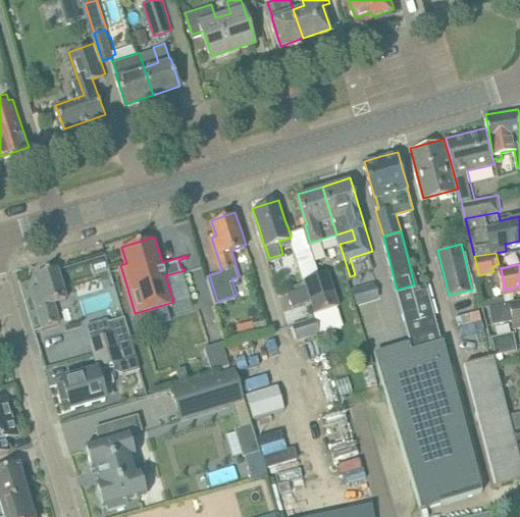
[(66,296),(63,286),(58,265),(37,272),(40,283),(33,286),(44,324),(60,319),(54,300),(66,296)]
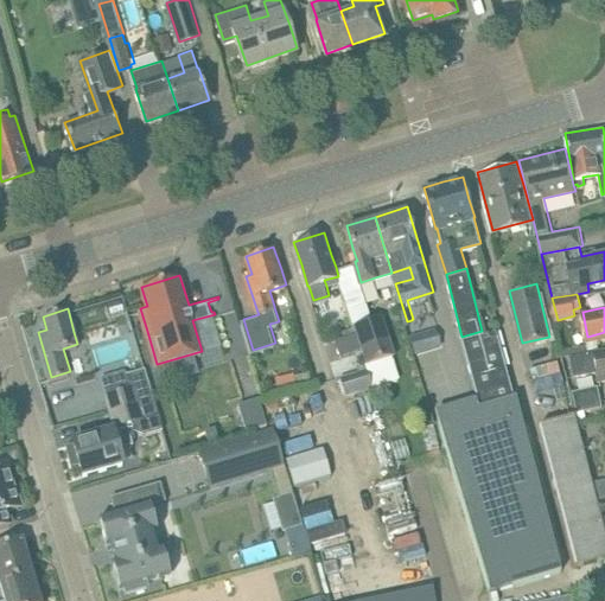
[(395,353),(383,313),(355,321),(368,362),(381,358),(395,353)]
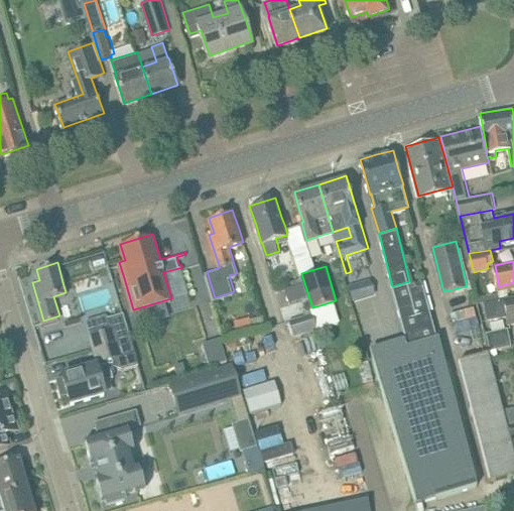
[(353,297),(376,290),(372,276),(349,282),(353,297)]
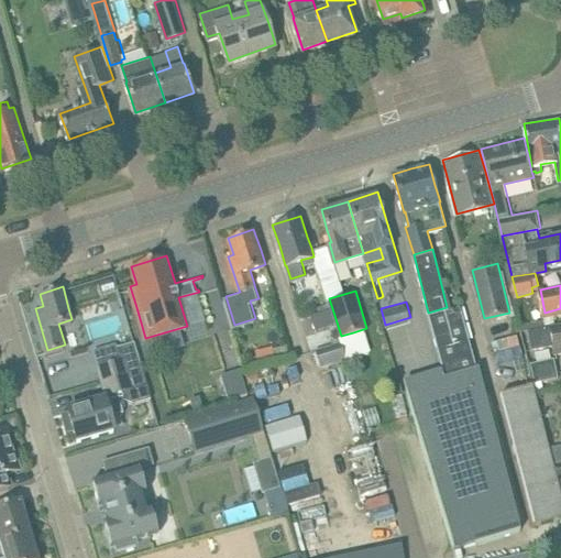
[(428,313),(444,375),(476,365),(460,304),(447,307),(428,313)]
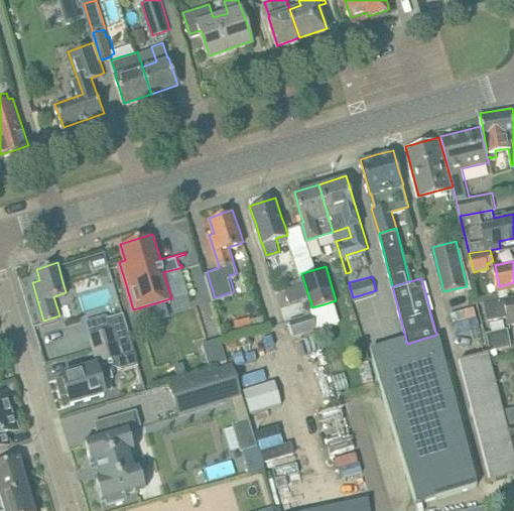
[(510,321),(513,320),(513,293),(486,299),(489,316),(508,312),(510,321)]
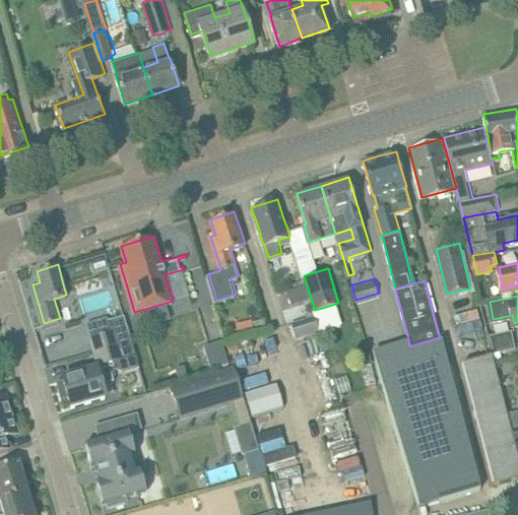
[(94,348),(132,337),(125,313),(110,317),(114,331),(91,337),(94,348)]
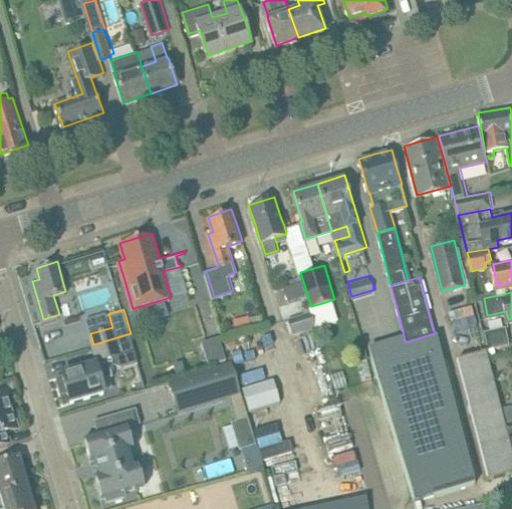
[(262,311),(250,315),(253,325),(265,321),(262,311)]
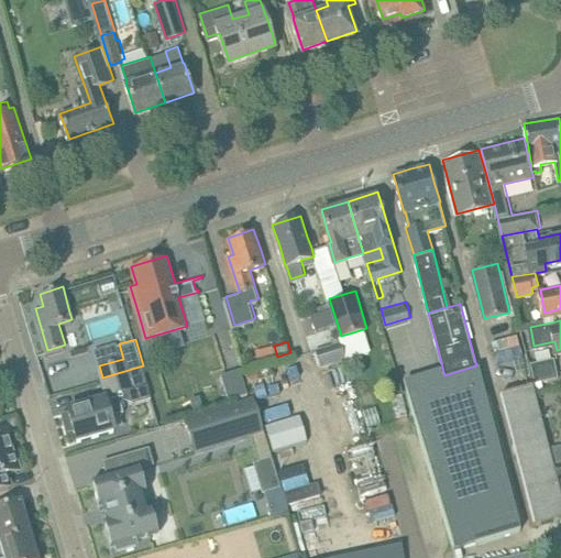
[(341,341),(316,349),(321,365),(347,358),(341,341)]
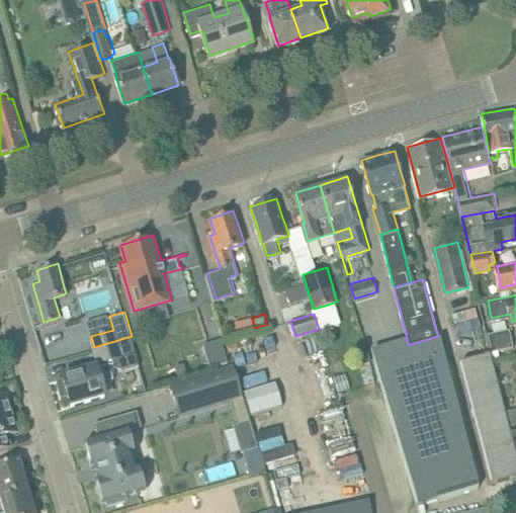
[(492,350),(515,345),(511,328),(488,333),(492,350)]
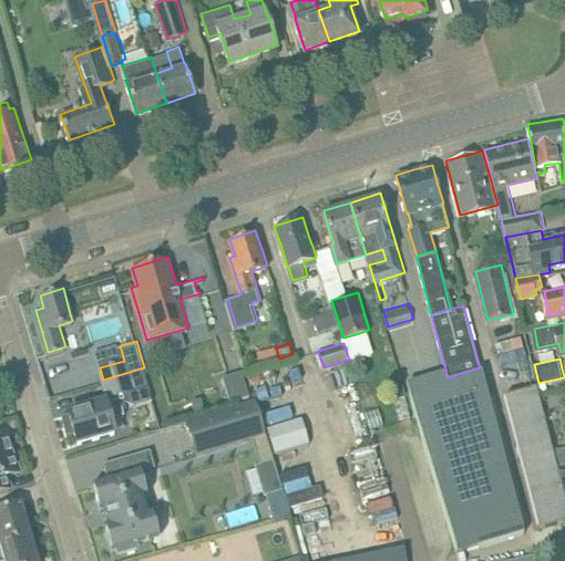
[(481,366),(480,367),(448,377),(408,388),(456,550),(523,530),(481,366)]
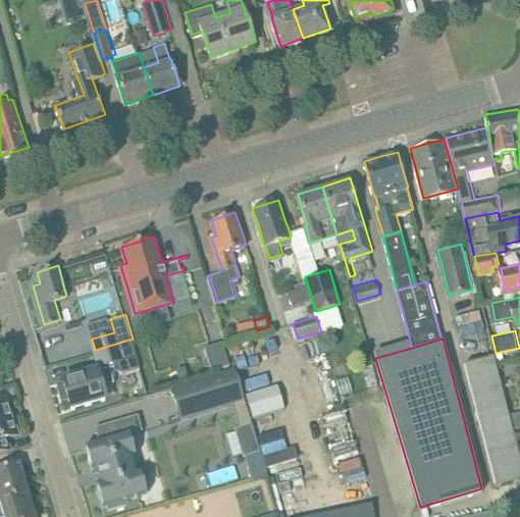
[(133,339),(95,350),(99,363),(137,353),(133,339)]
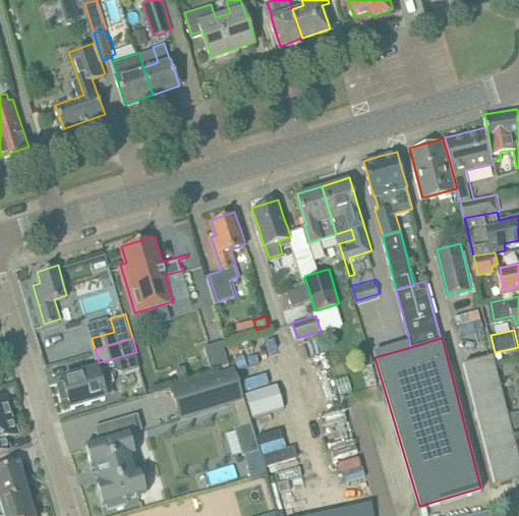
[(230,361),(223,339),(206,344),(213,367),(230,361)]
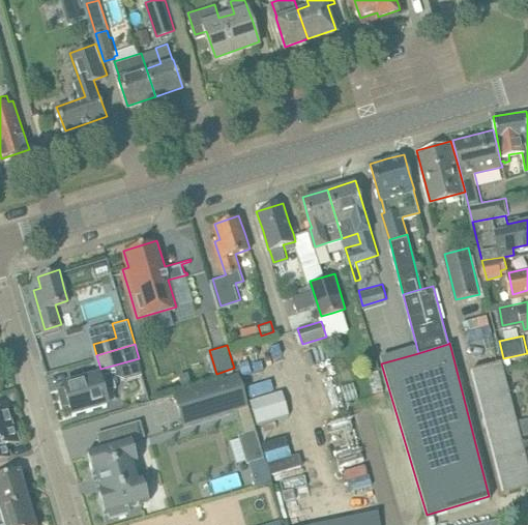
[(527,467),(502,367),(501,361),(470,369),(502,492),(527,485),(527,467)]
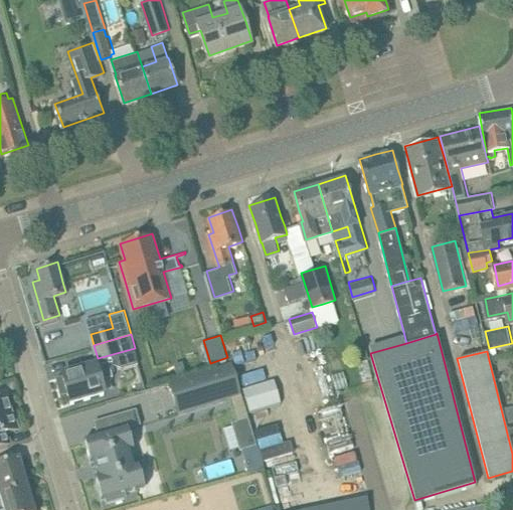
[(106,390),(102,377),(114,373),(110,359),(98,363),(98,362),(62,372),(63,374),(57,376),(62,391),(68,390),(71,400),(106,390)]
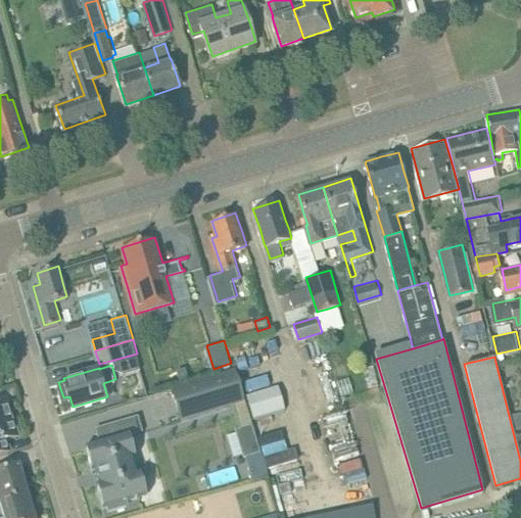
[(245,398),(236,367),(173,385),(182,417),(245,398)]
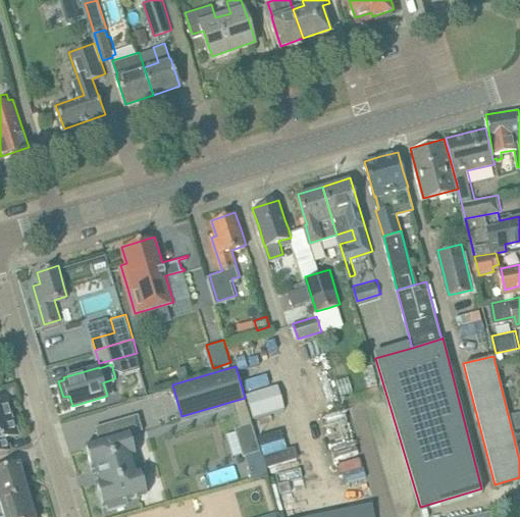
[(277,380),(246,391),(252,414),(284,405),(277,380)]
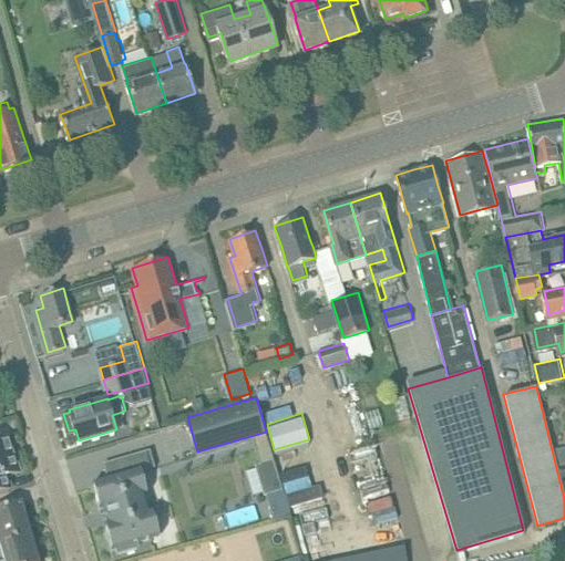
[(0,489),(10,487),(7,474),(19,470),(8,435),(0,436),(0,489)]
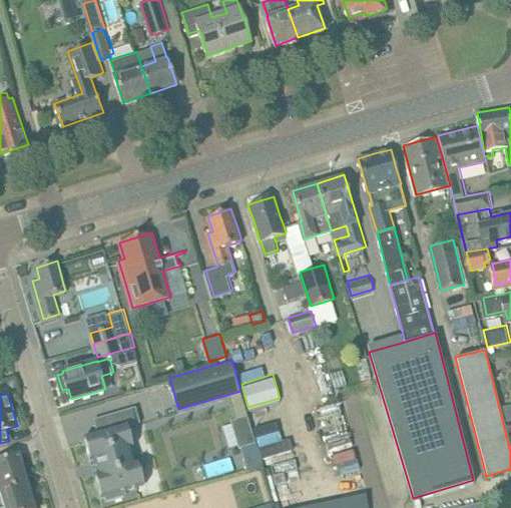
[(505,420),(510,419),(510,403),(502,405),(505,420)]
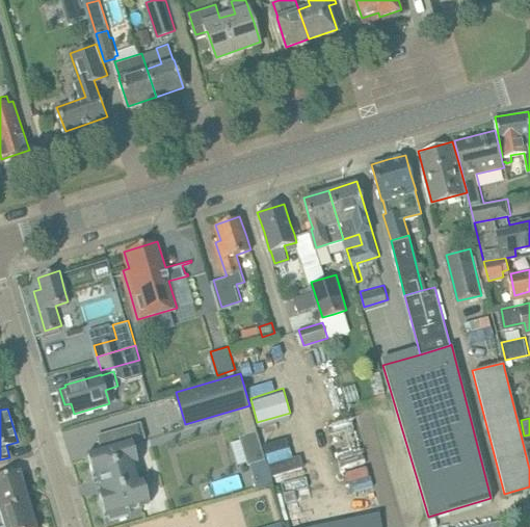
[(137,460),(131,439),(139,436),(135,422),(96,433),(99,446),(86,449),(93,472),(96,471),(101,488),(98,489),(104,510),(109,509),(110,514),(130,508),(129,503),(148,498),(141,475),(138,476),(134,462),(137,460)]
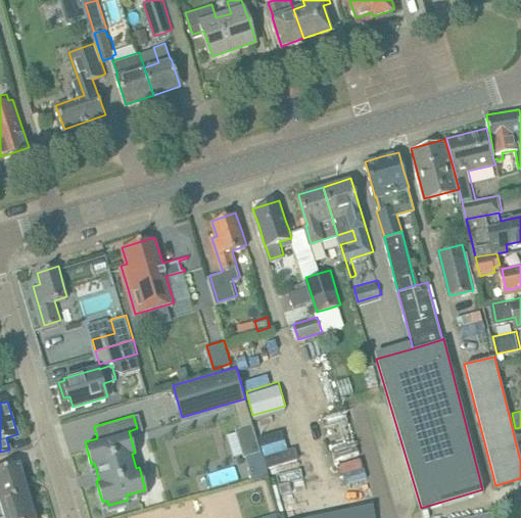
[(281,426),(257,433),(263,452),(286,445),(281,426)]
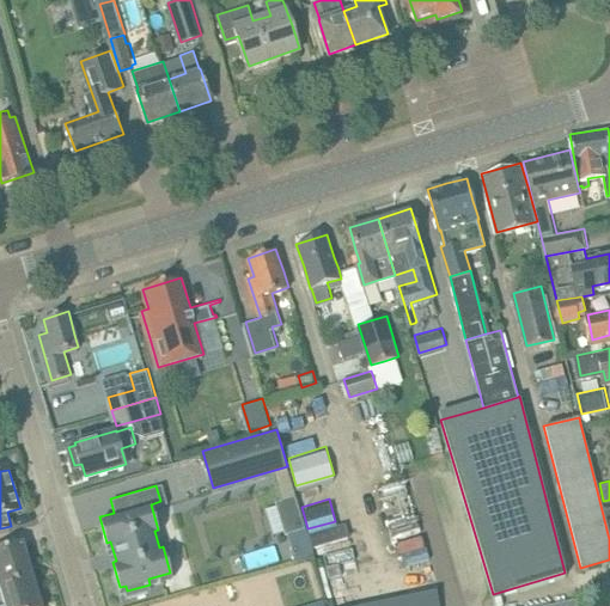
[(0,580),(1,585),(34,575),(23,542),(0,548),(0,580)]
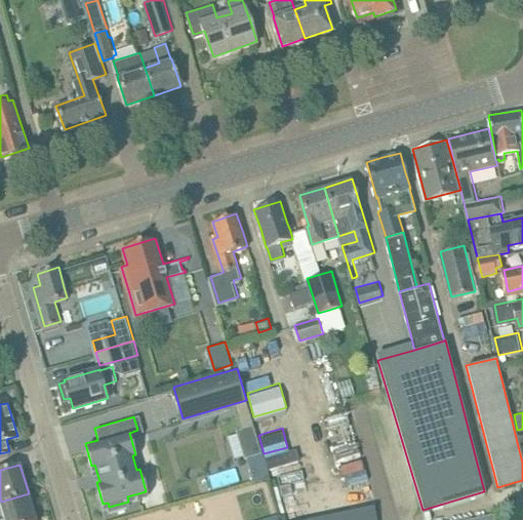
[(36,519),(29,493),(1,502),(5,516),(0,517),(0,519),(36,519)]
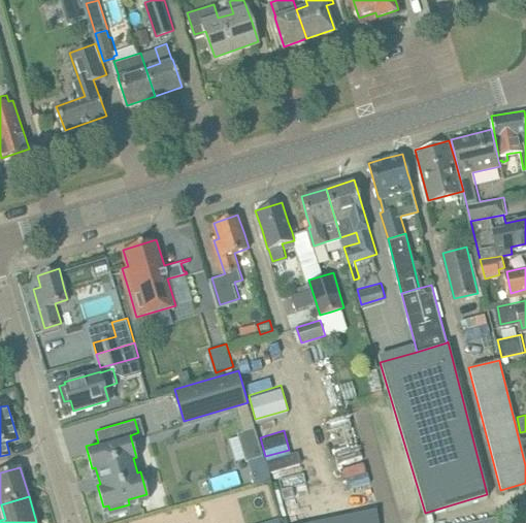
[(380,522),(377,509),(308,522),(380,522)]
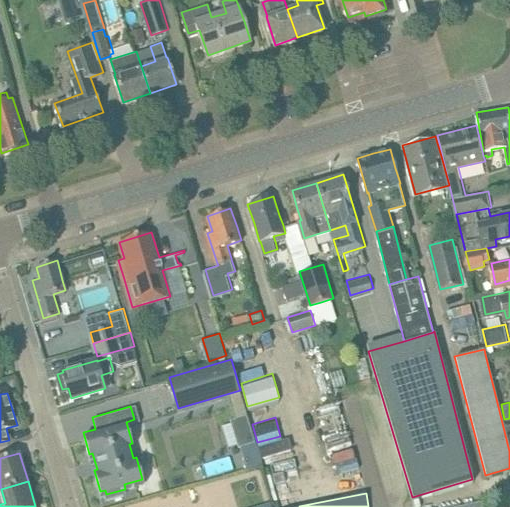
[(484,506),(482,498),(476,499),(478,506),(484,506)]
